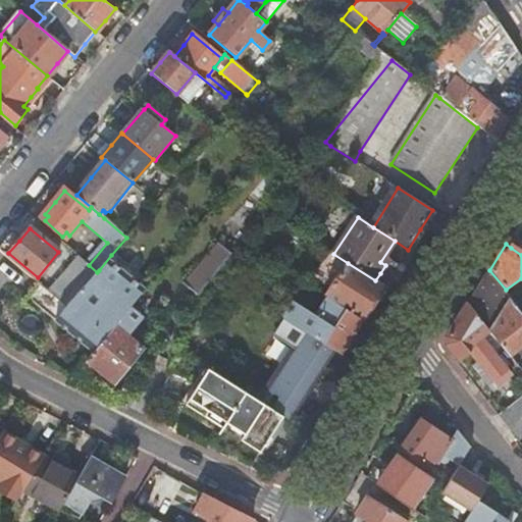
[(226,262),(232,255),(220,245),(189,282),(188,281),(186,283),(200,295),(216,274),(226,262)]
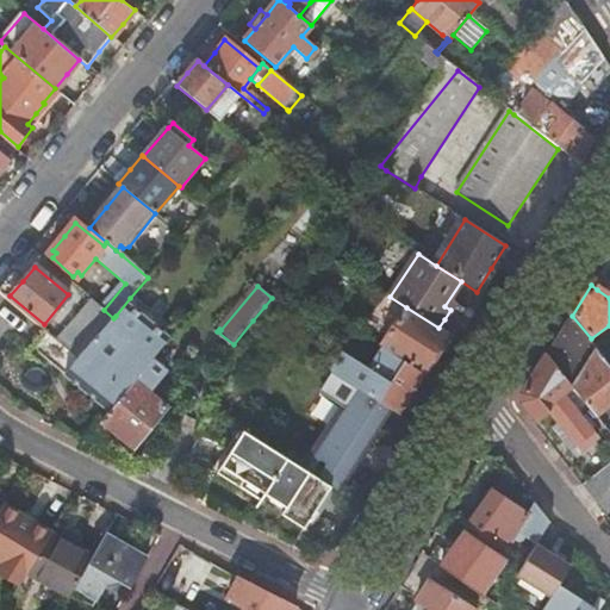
[(48,334),(79,359),(81,356),(110,322),(113,318),(104,310),(85,293),(48,334)]
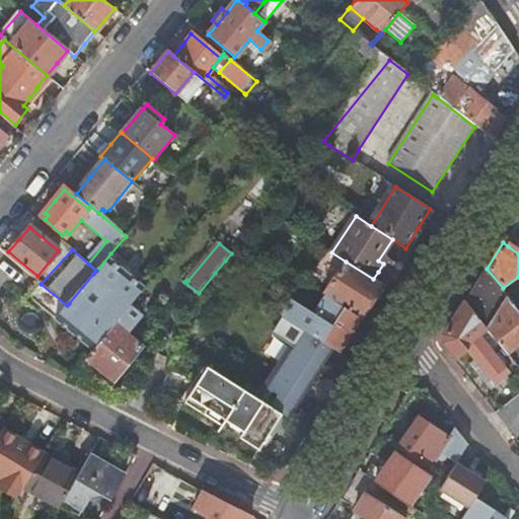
[(234,267),(225,261),(215,273),(224,279),(234,267)]
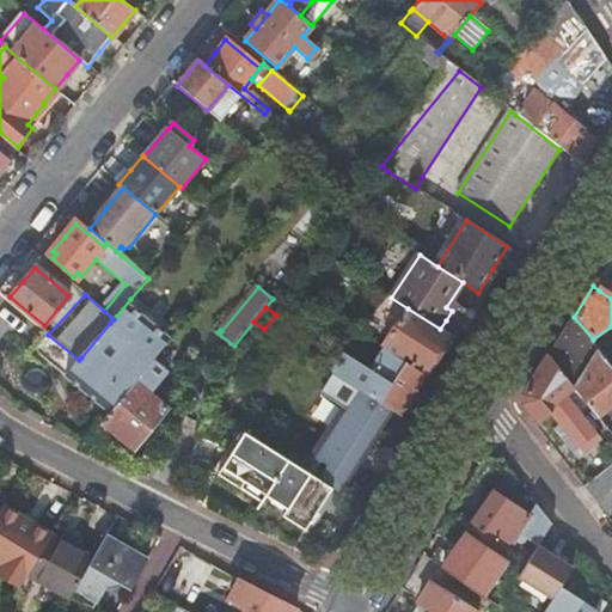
[(438,355),(451,336),(440,329),(408,308),(398,323),(391,335),(383,348),(391,354),(426,375),(438,355)]
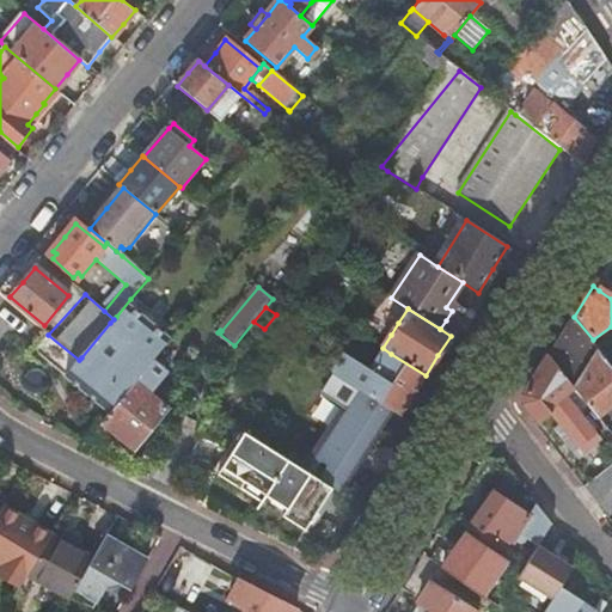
[(154,360),(160,353),(116,317),(114,319),(110,323),(154,360)]
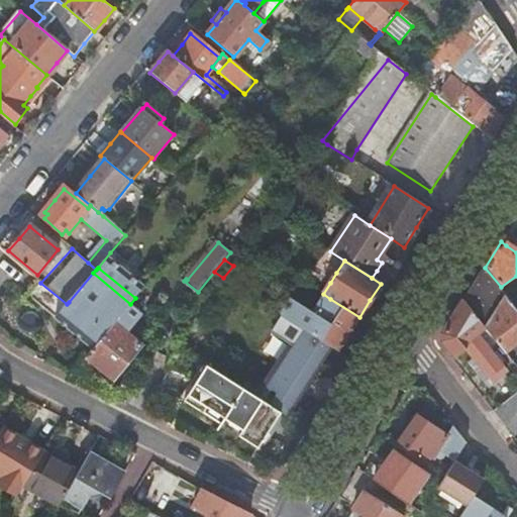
[(504,351),(516,340),(516,310),(499,288),(501,287),(485,268),(475,285),(463,301),(486,328),(504,351)]
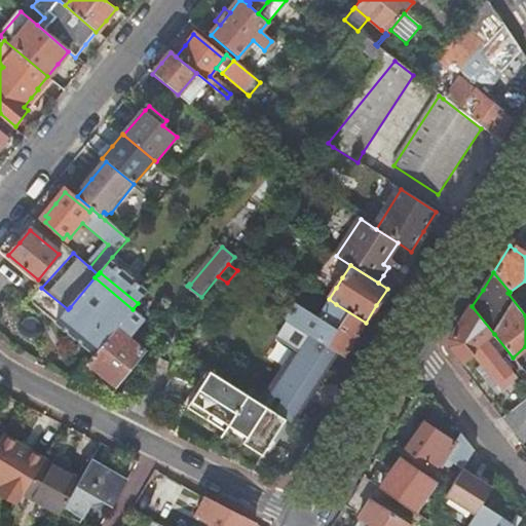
[(332,285),(336,288),(342,277),(337,275),(332,285)]
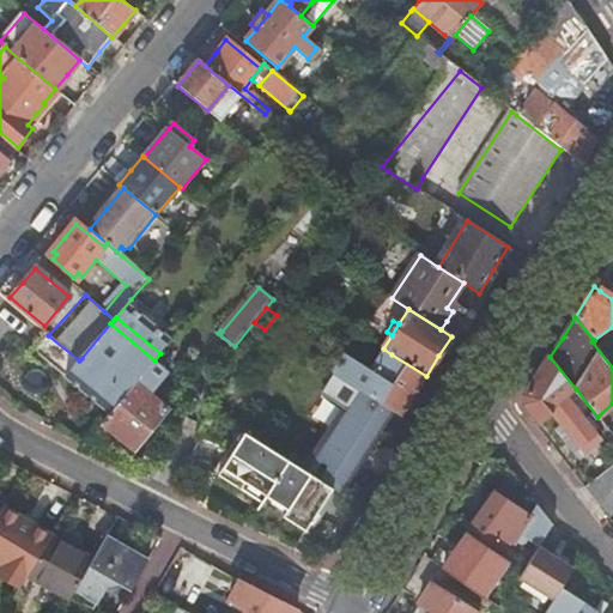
[(126,396),(155,360),(110,323),(82,358),(79,360),(66,377),(83,392),(99,406),(109,414),(110,414),(126,396)]
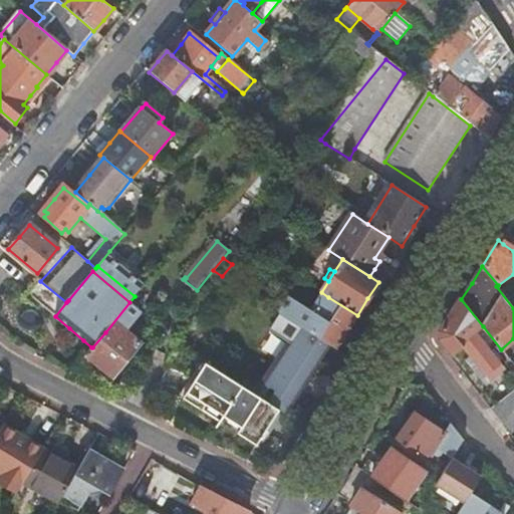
[(41,304),(55,316),(66,302),(40,281),(38,279),(31,288),(23,297),(37,309),(41,304)]
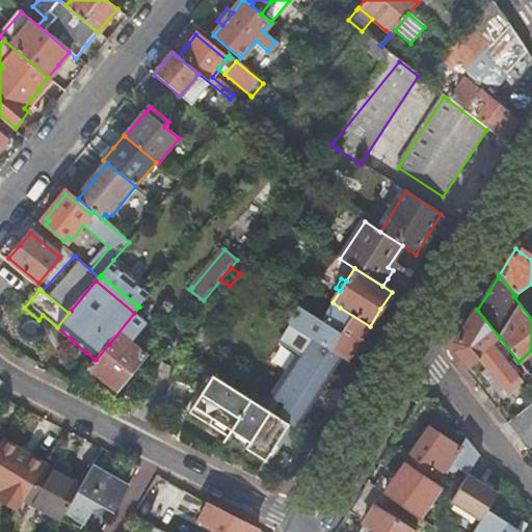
[(300,308),(290,324),(318,342),(340,356),(348,361),(370,326),(340,308),(328,326),(300,308)]
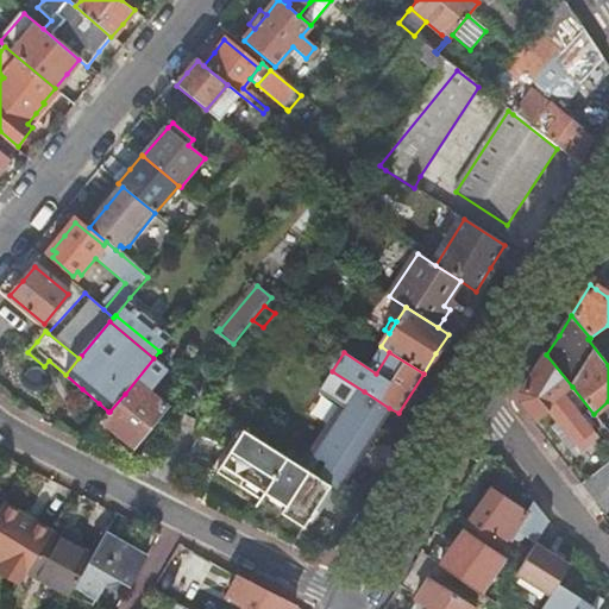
[(563,394),(572,387),(546,355),(546,353),(520,395),(521,400),(538,420),(550,412),(558,422),(552,427),(575,456),(597,437),(563,394)]
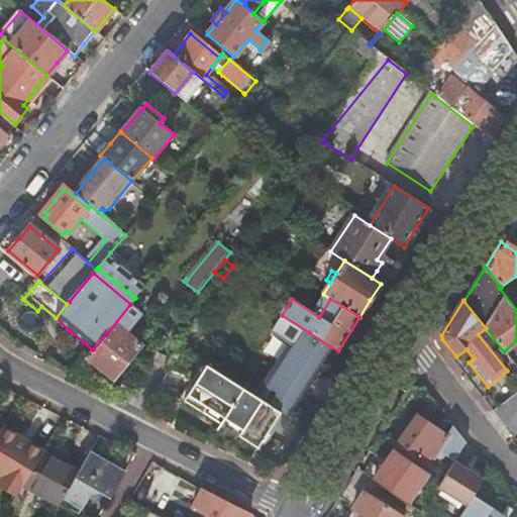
[(142,314),(130,304),(106,334),(93,349),(87,358),(114,380),(126,363),(141,345),(127,333),(142,314)]
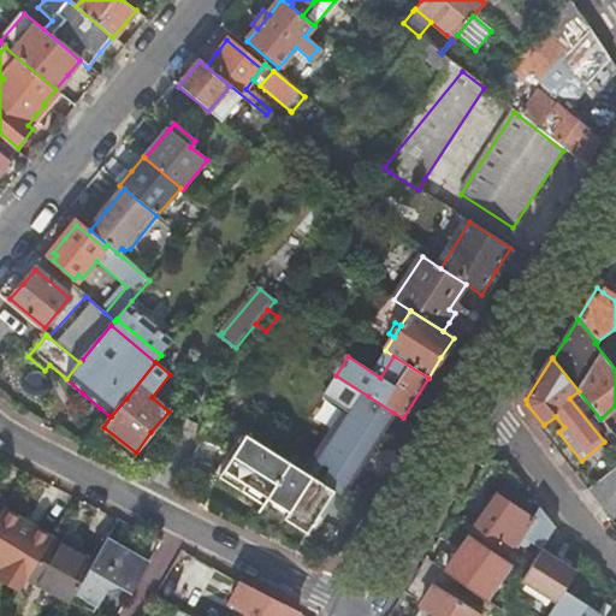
[(366,454),(394,413),(368,396),(336,375),(323,396),(349,414),(311,474),(336,491),(341,495),(366,454)]
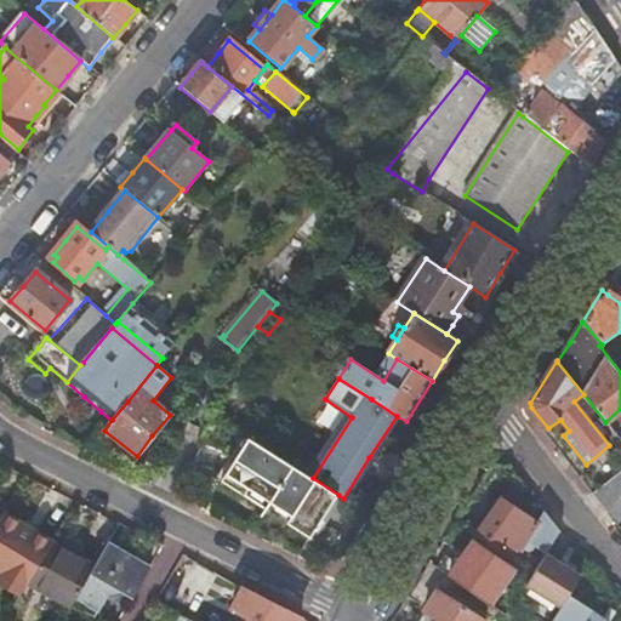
[(295,466),(251,438),(237,457),(222,480),(245,495),(250,488),(272,502),(295,466)]
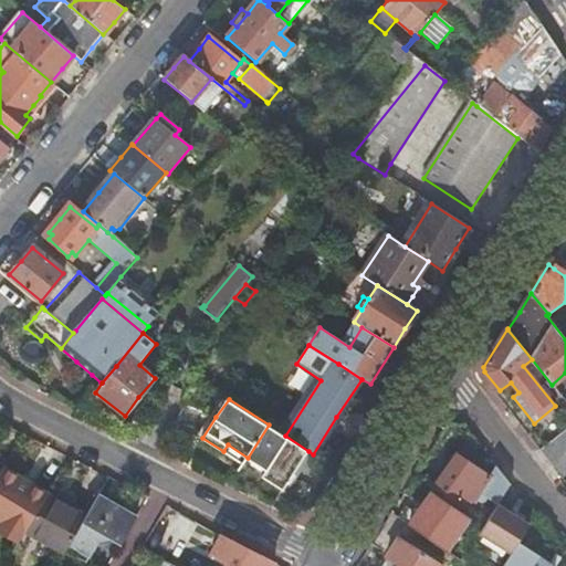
[(285,436),(269,425),(248,458),(258,464),(266,470),(262,477),(283,491),(295,472),(308,451),(285,436)]
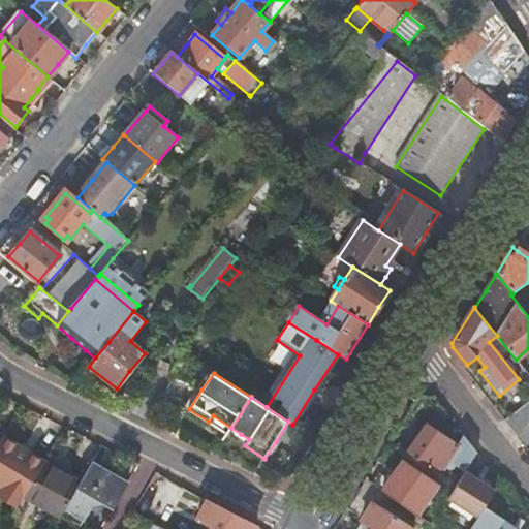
[(516,434),(528,423),(528,403),(506,422),(516,434)]
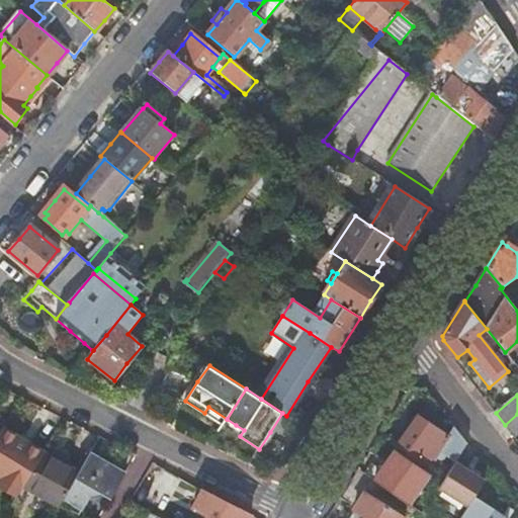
[(517,434),(517,414),(505,425),(510,431),(515,437),(517,434)]
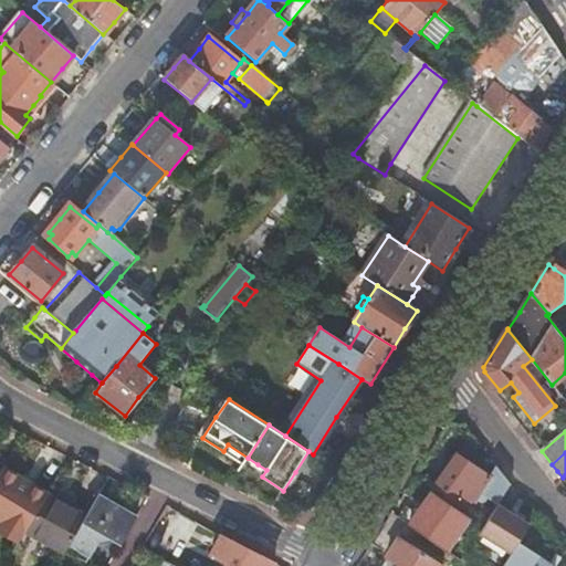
[(510,483),(496,465),(490,477),(457,453),(446,470),(431,490),(432,491),(461,512),(471,499),(477,502),(481,495),(496,505),(498,503),(510,483)]
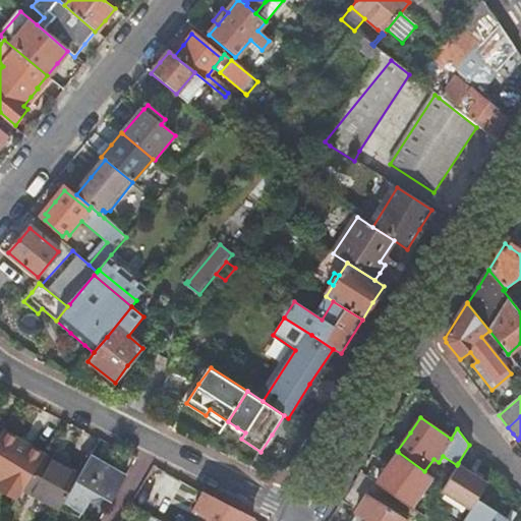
[(45,453),(2,428),(0,431),(0,481),(0,491),(15,501),(21,490),(45,453)]
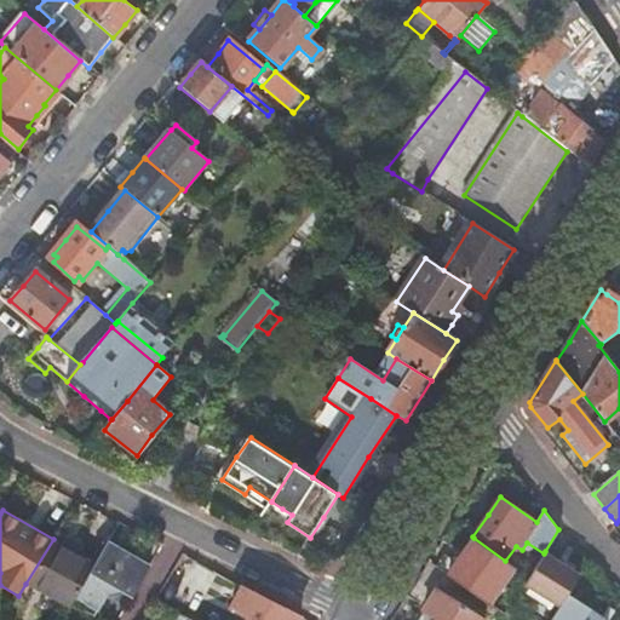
[(489,606),(515,568),(505,561),(474,538),(455,562),(443,555),(440,561),(435,567),(489,606)]
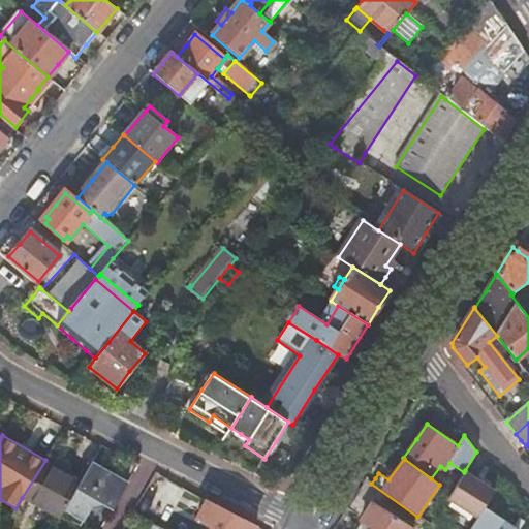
[(80,478),(45,460),(22,498),(58,518),(64,507),(80,478)]
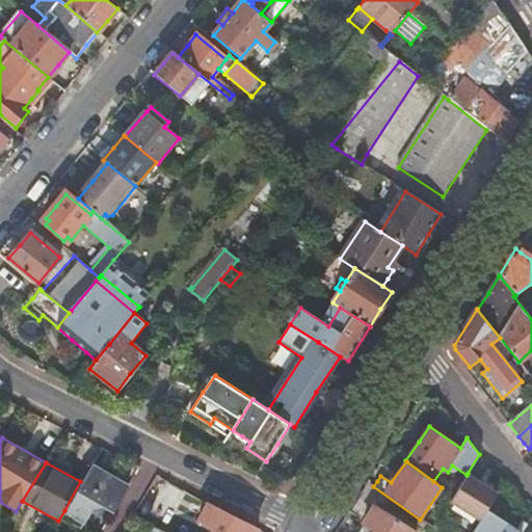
[(127,485),(90,464),(80,481),(64,510),(84,522),(92,507),(105,504),(114,509),(127,485)]
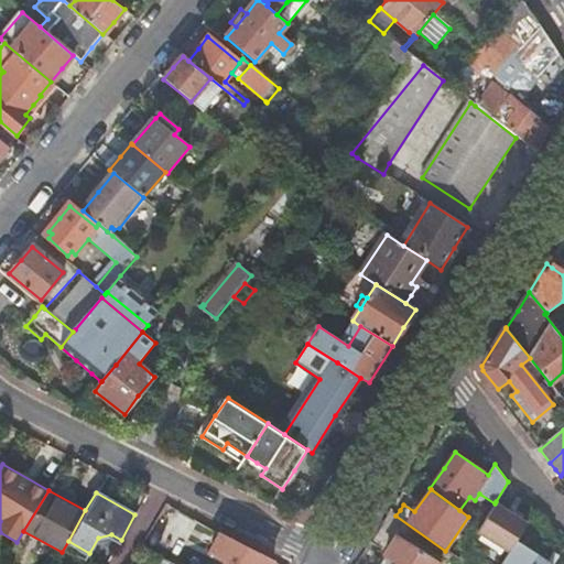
[(512,512),(496,501),(495,503),(477,532),(510,551),(517,541),(528,523),(512,512)]
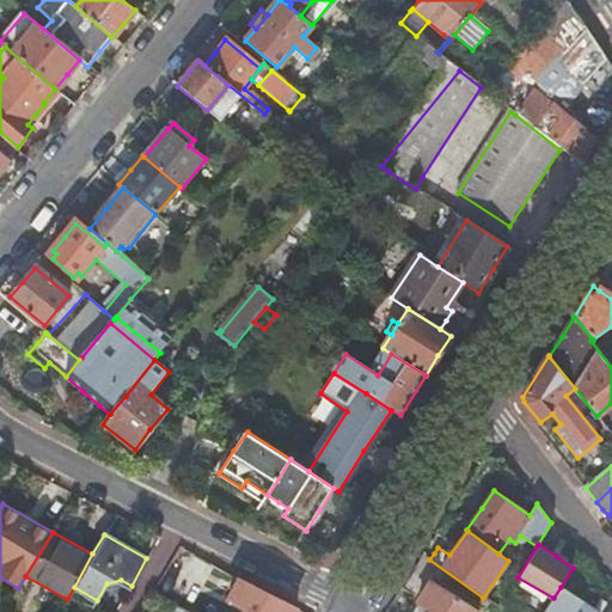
[(293,611),(295,609),(239,579),(228,600),(249,610),(246,611),(293,611)]
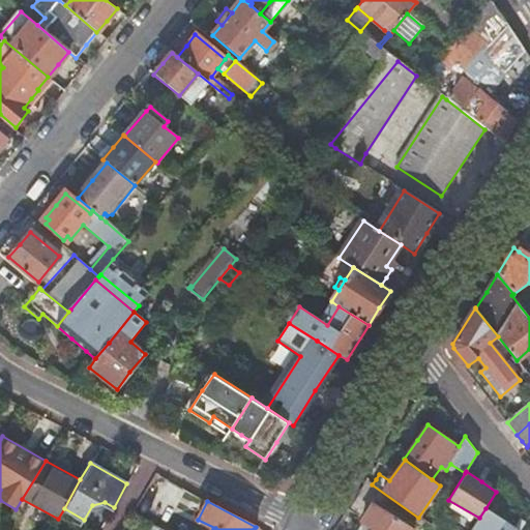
[(370,514),(364,523),(374,529),(414,529),(376,505),(370,514)]
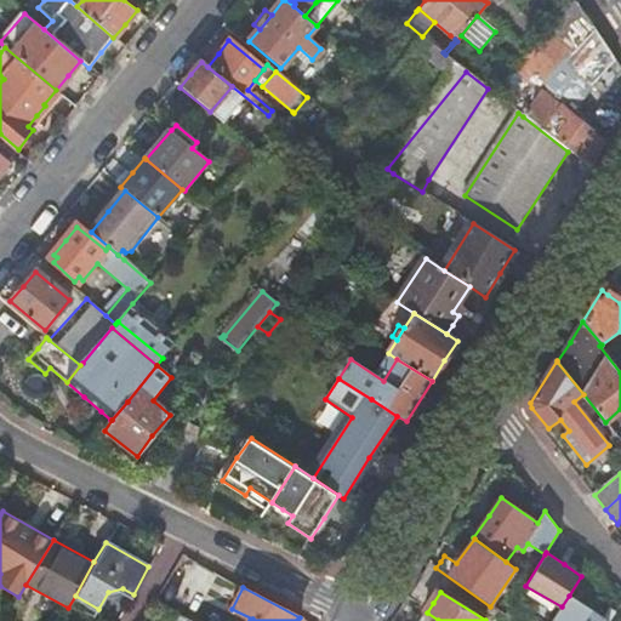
[(609,620),(615,613),(609,608),(605,614),(602,619),(591,613),(592,610),(569,596),(562,607),(553,620),(609,620)]
